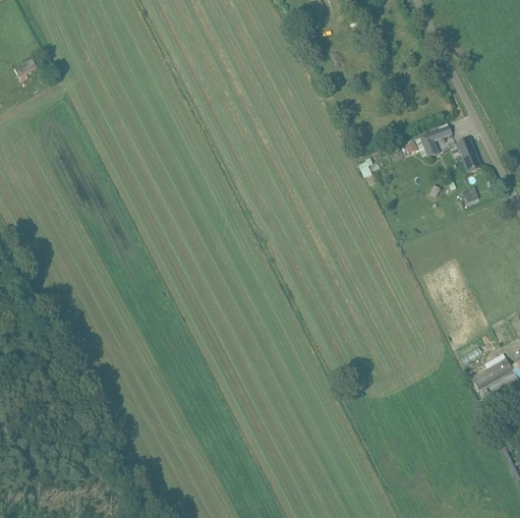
[(312,29),(296,36),(301,49),(305,48),(303,44),(316,38),(312,29)]
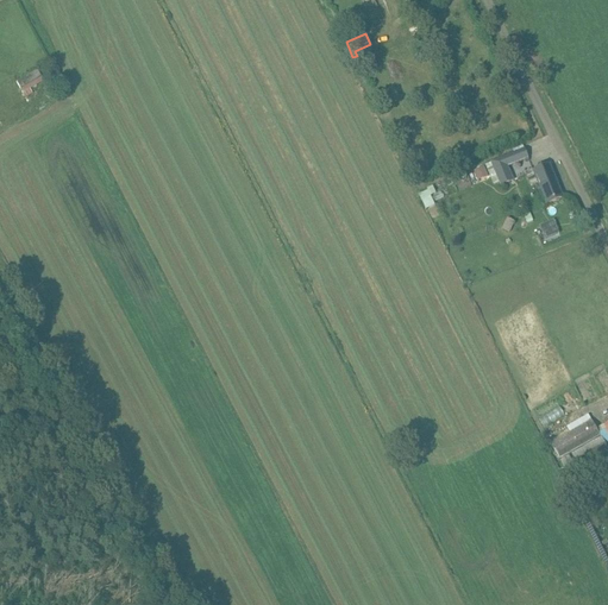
[(43,79),(36,68),(16,79),(24,95),(38,88),(36,82),(43,79)]
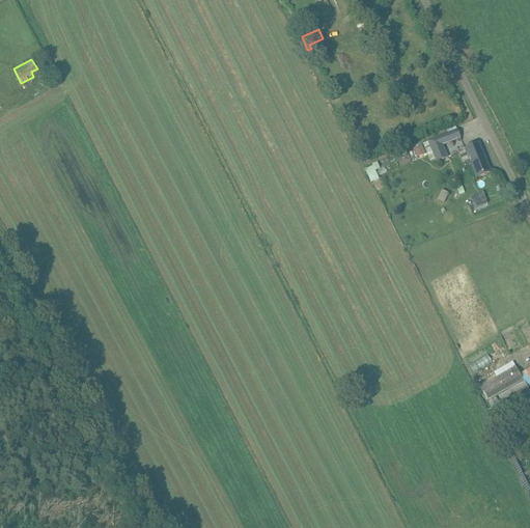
[(455,128),(426,139),(435,160),(446,155),(441,142),(459,135),(455,128)]
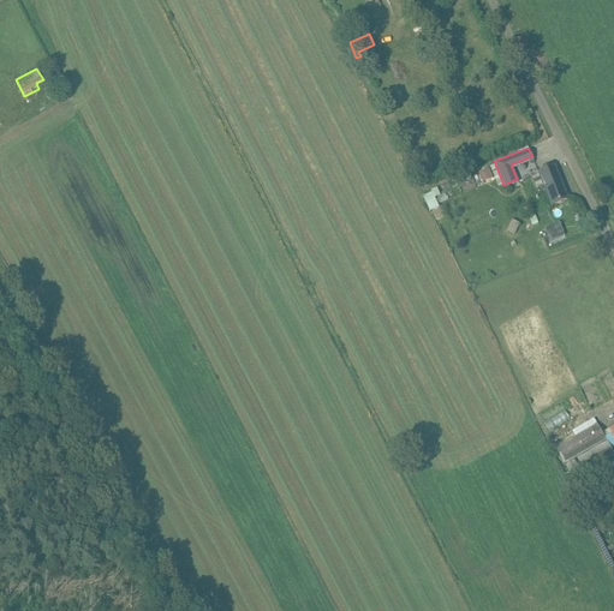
[(550,203),(556,201),(567,197),(554,163),(537,169),(550,203)]
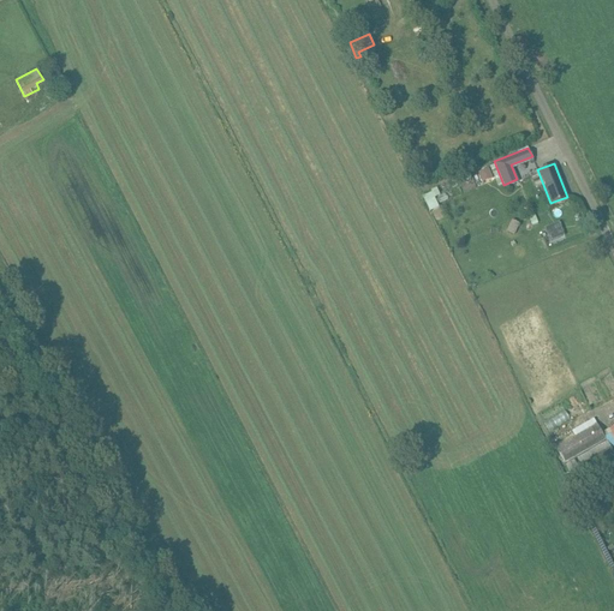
[(434,193),(440,191),(436,185),(422,192),(429,208),(439,203),(434,193)]
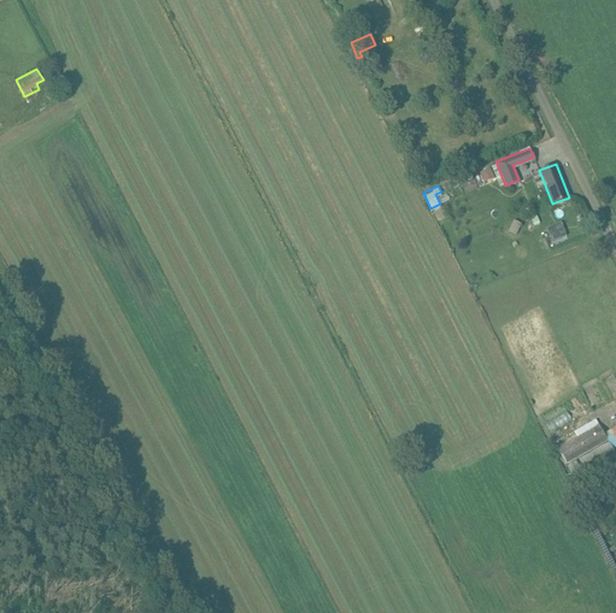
[(440,205),(432,210),(435,218),(444,213),(440,205)]
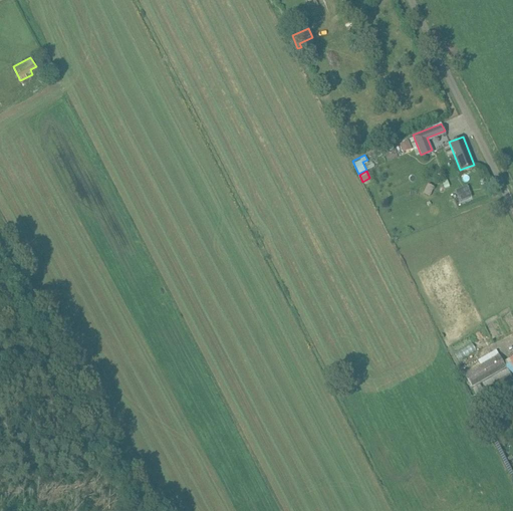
[(422,192),(429,195),(434,186),(427,183),(422,192)]
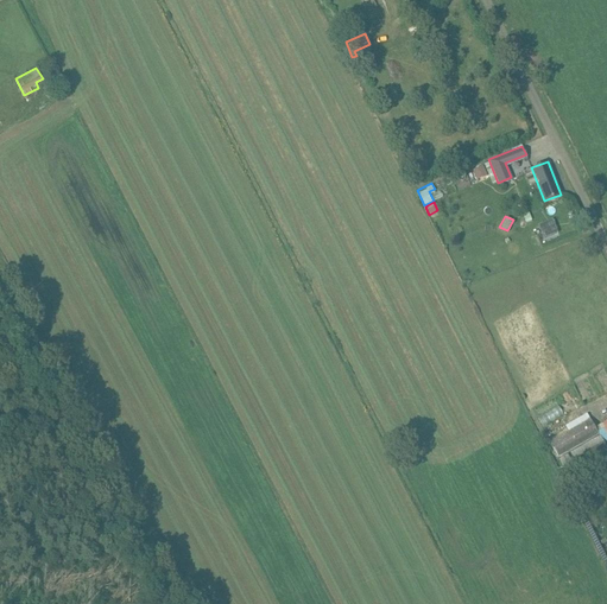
[(537,222),(543,236),(557,230),(552,216),(537,222)]
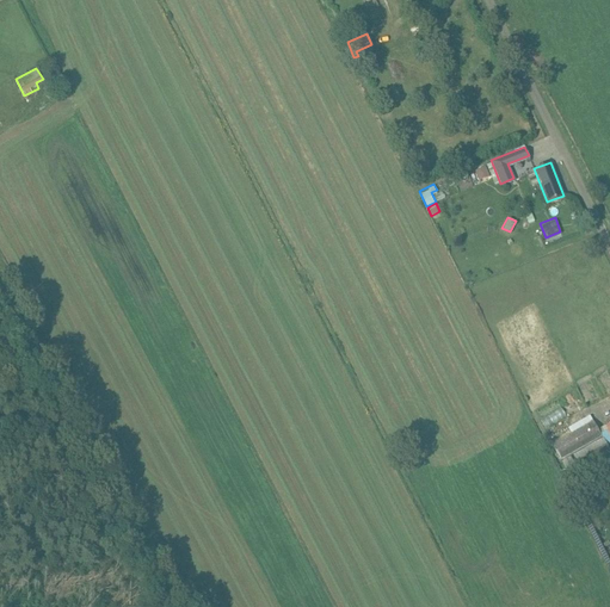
[(570,432),(553,441),(550,443),(559,458),(601,434),(602,437),(572,453),(580,468),(609,450),(607,443),(609,440),(609,421),(604,425),(603,423),(597,427),(592,419),(590,414),(575,422),(566,427),(570,432)]
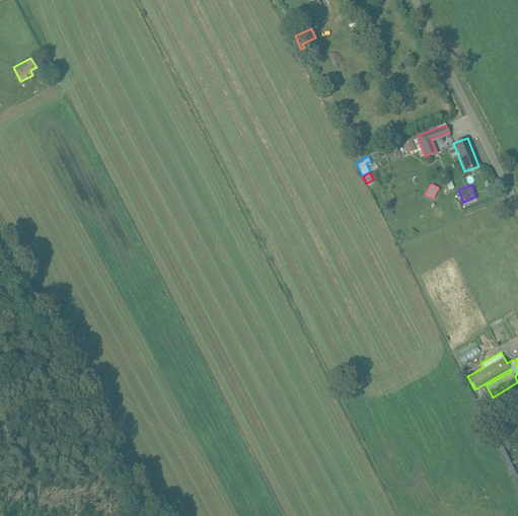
[(479,397),(487,393),(484,386),(476,390),(479,397)]
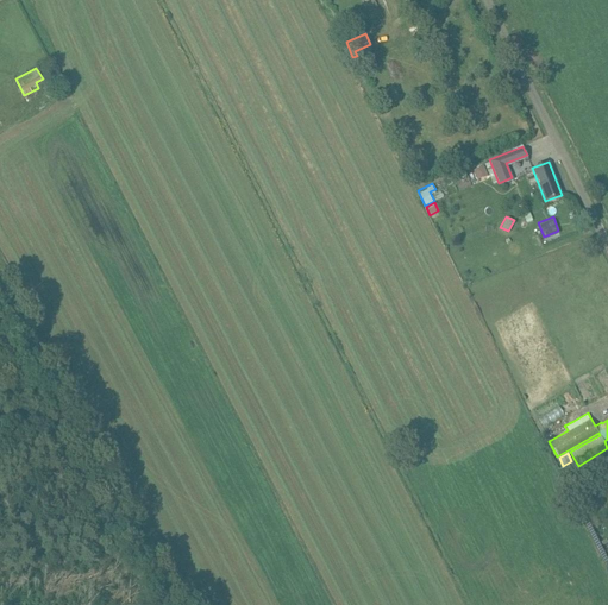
[(563,472),(562,473),(563,479),(578,473),(576,467),(566,471),(563,472)]
